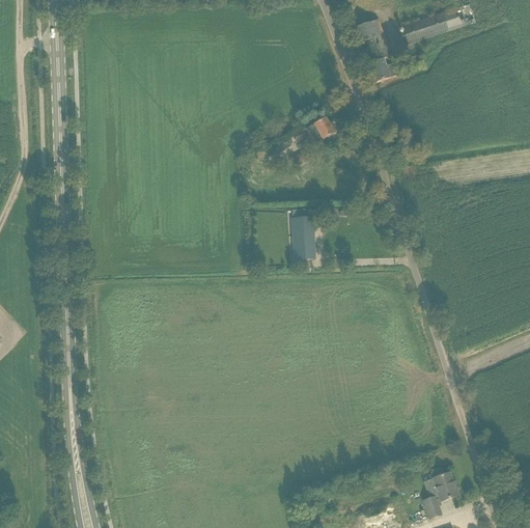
[(476,22),(470,3),(402,25),(409,43),(476,22)]
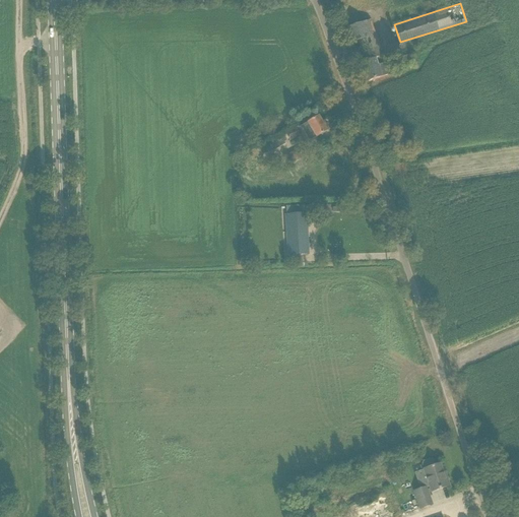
[(347,25),(366,80),(390,72),(386,61),(371,17),(347,25)]
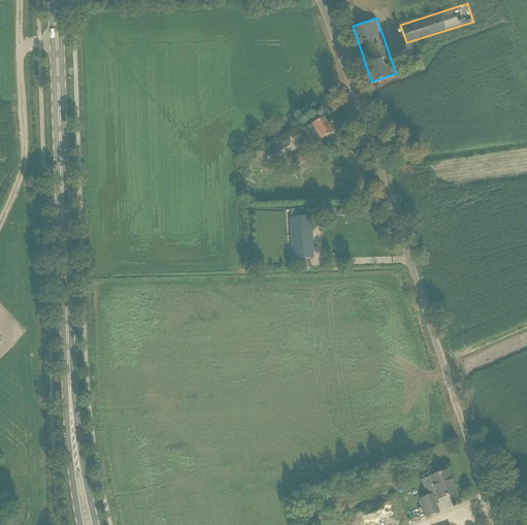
[(400,59),(404,71),(422,65),(418,53),(409,55),(400,59)]
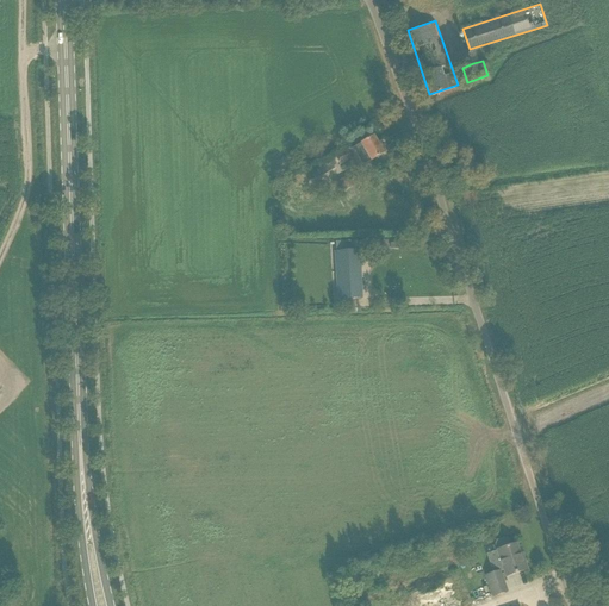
[(354,145),(350,147),(349,145),(337,151),(341,162),(354,156),(359,166),(364,163),(387,149),(383,142),(380,143),(374,132),(354,145)]
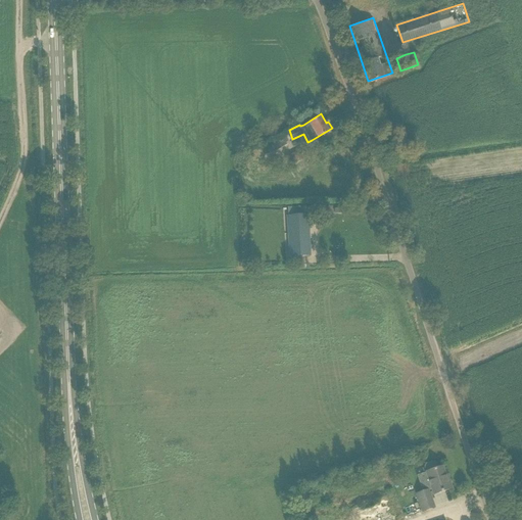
[(285,132),(261,146),(265,154),(270,150),(271,152),(288,142),(287,140),(289,139),(285,132)]
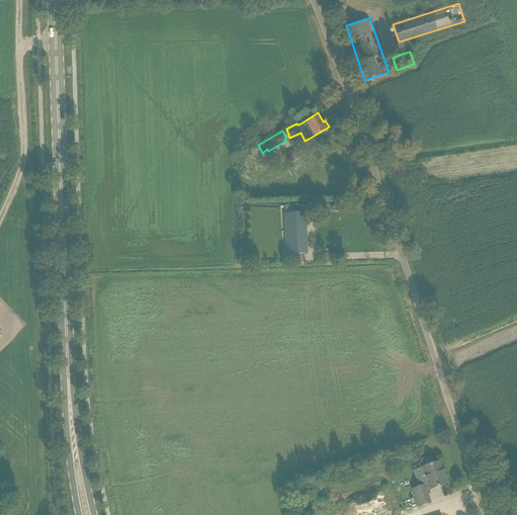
[(283,154),(288,162),(304,154),(298,146),(283,154)]
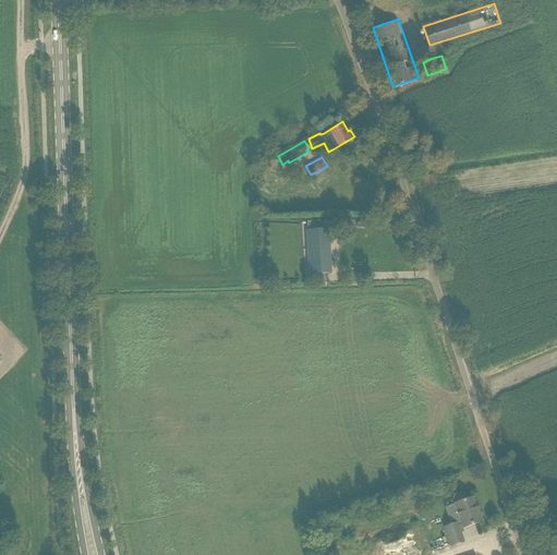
[(307,228),(310,272),(331,270),(329,227),(307,228)]
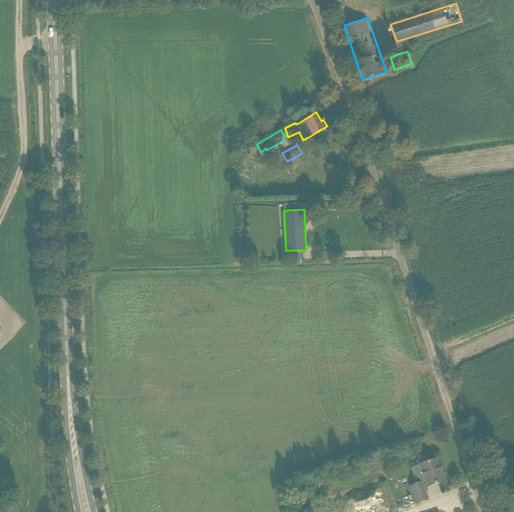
[(426,453),(420,455),(418,457),(420,463),(419,463),(425,479),(410,484),(413,493),(416,501),(429,497),(424,486),(446,479),(443,469),(441,470),(437,457),(432,459),(430,454),(426,453)]
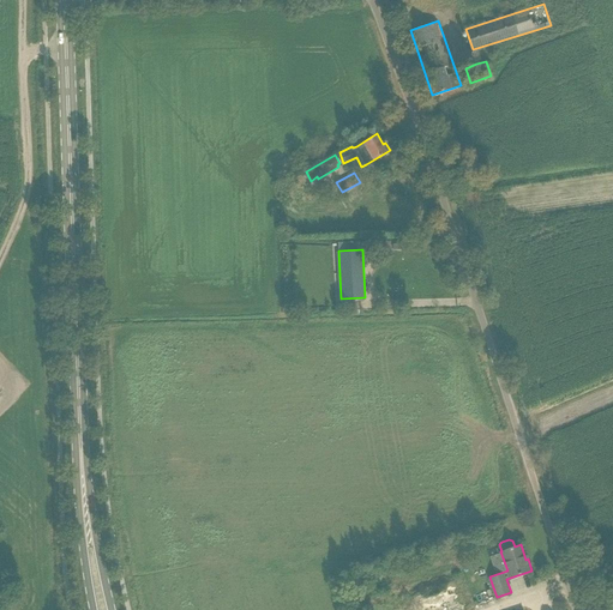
[(460,568),(370,595),(374,609),(449,609),(469,604),(460,568)]
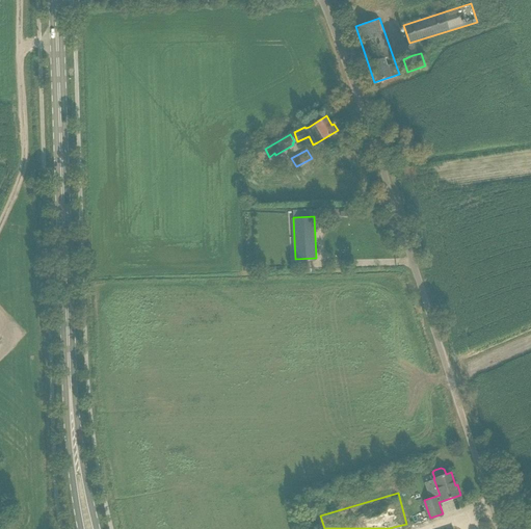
[(530,516),(522,519),(524,528),(530,528),(530,516)]
